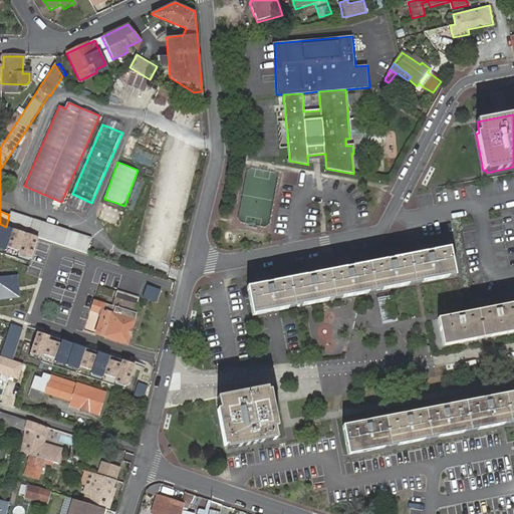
[(0,181),(7,184),(10,174),(1,172),(0,174),(0,181)]
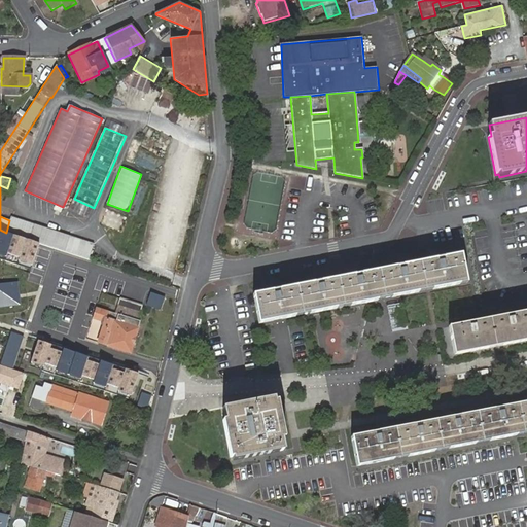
[(90,217),(93,207),(72,200),(69,209),(90,217)]
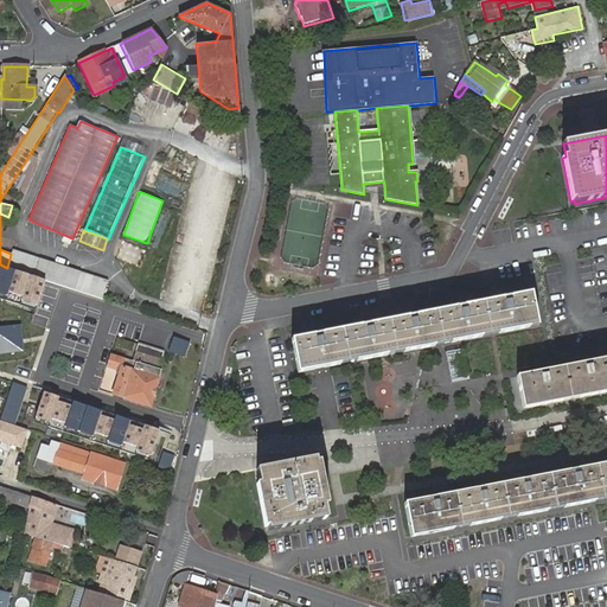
[(80,272),(12,249),(11,254),(7,268),(50,281),(75,289),(80,272)]
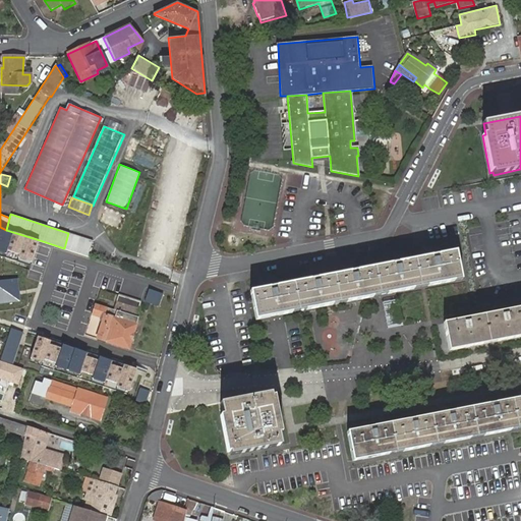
[(43,241),(0,227),(0,251),(8,254),(9,250),(21,254),(20,258),(35,264),(43,241)]
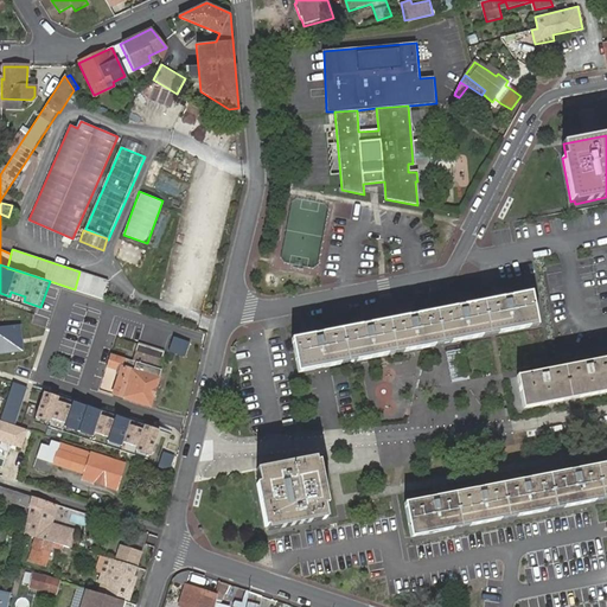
[(75,289),(102,298),(108,280),(80,272),(75,289)]
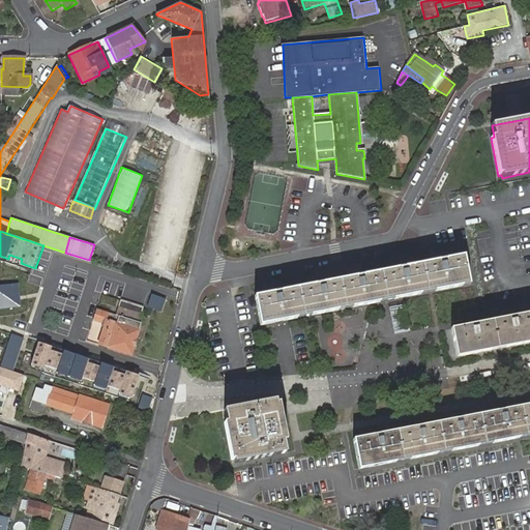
[(266,251),(265,244),(258,245),(259,253),(266,251)]
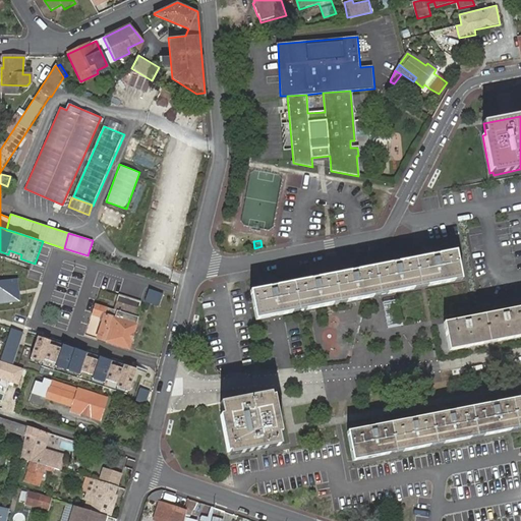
[(253,241),(245,242),(247,249),(254,248),(253,241)]
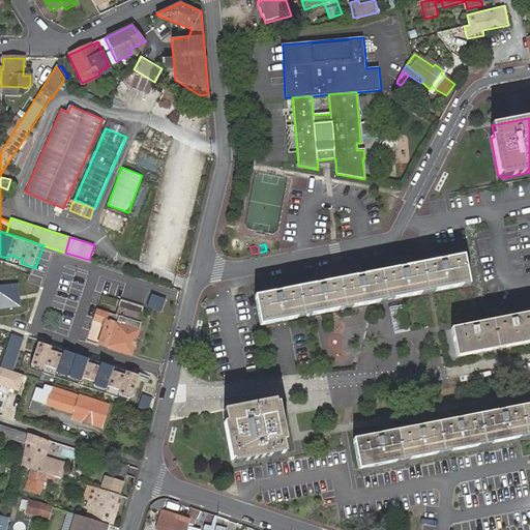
[(461,258),(252,296),(258,324),(467,286),(461,258)]
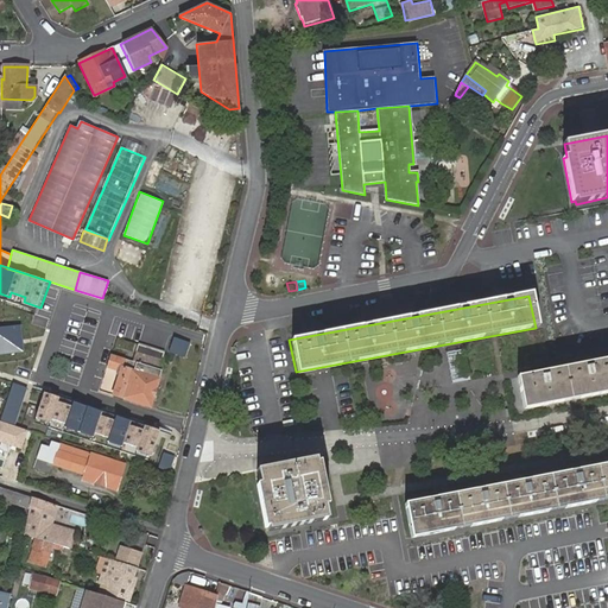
[(20,325),(0,328),(0,353),(24,350),(23,341),(20,325)]
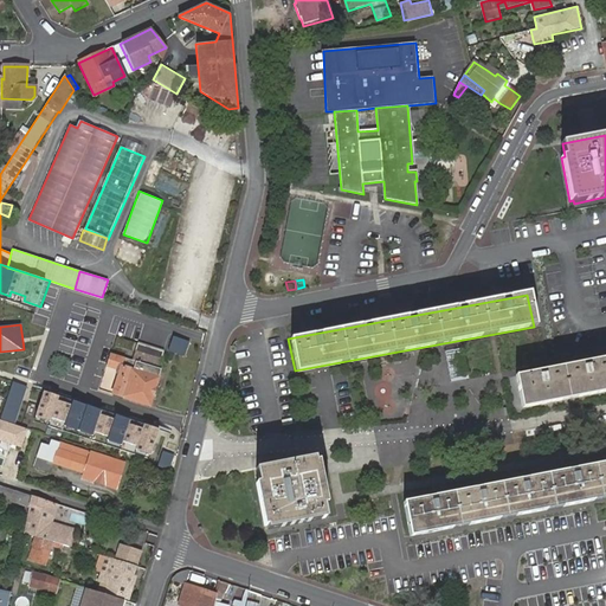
[(133,361),(159,369),(165,352),(139,343),(133,361)]
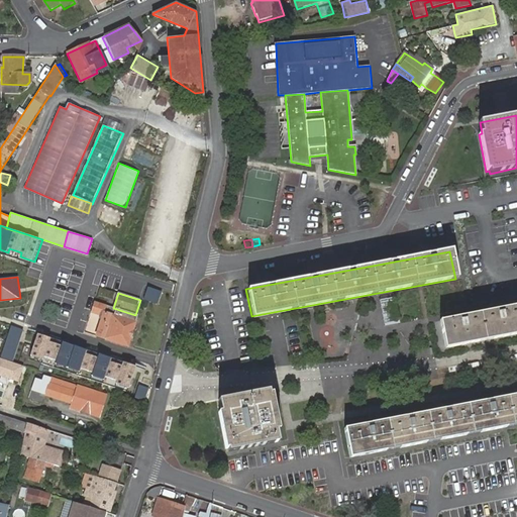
[(398,296),(382,298),(385,323),(400,322),(398,296)]
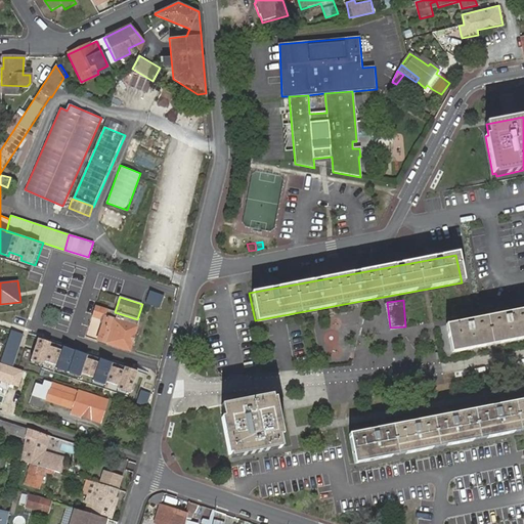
[(129,351),(139,320),(137,319),(115,312),(95,306),(92,317),(101,320),(100,323),(103,323),(97,341),(129,351)]
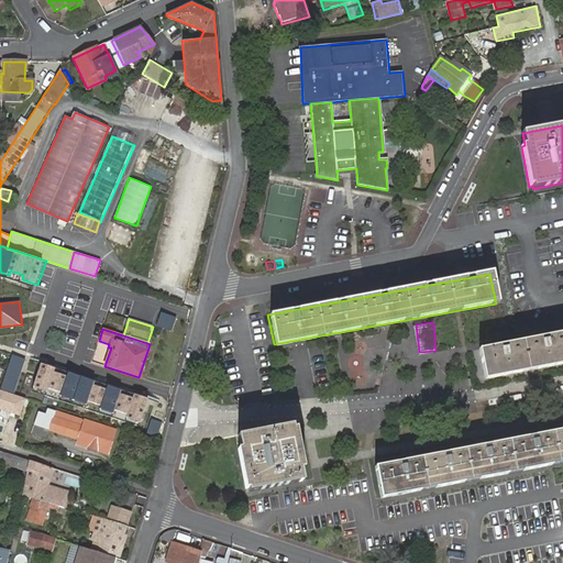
[(504,345),(476,351),(482,381),(509,376),(550,368),(562,365),(562,333),(543,338),(504,345)]
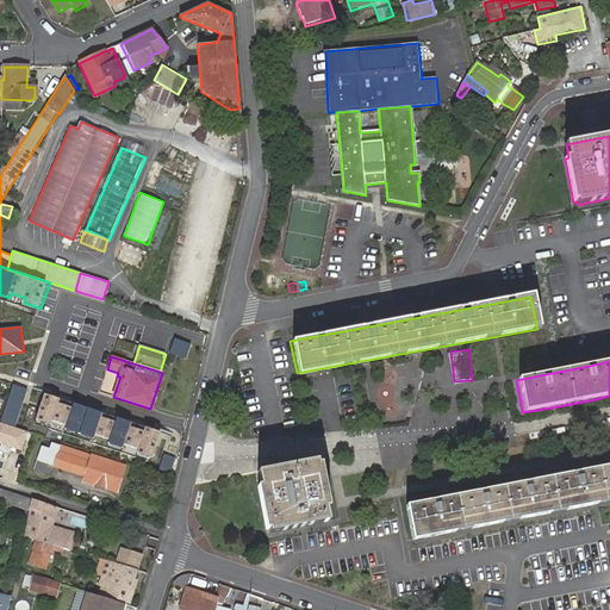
[(11,385),(0,418),(0,422),(14,427),(27,390),(11,385)]
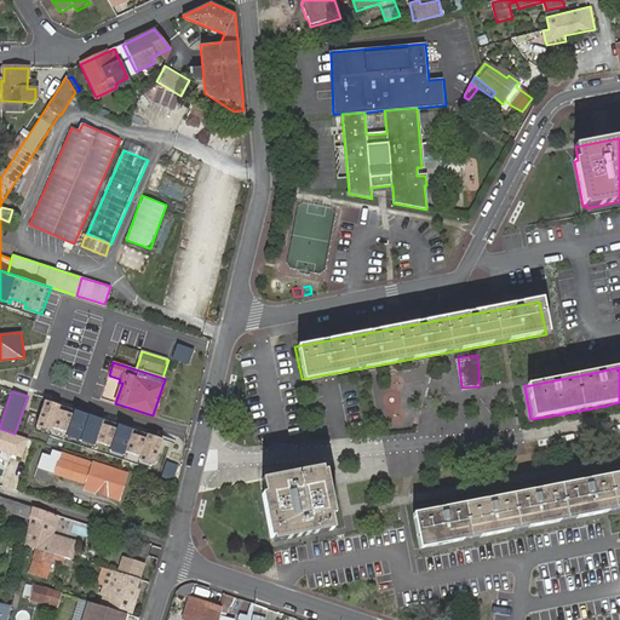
[(58,406),(45,402),(38,426),(52,430),(53,426),(68,431),(67,436),(96,445),(97,441),(113,446),(110,451),(126,455),(127,452),(142,455),(141,460),(156,465),(165,440),(148,434),(147,438),(132,435),(135,430),(120,425),(118,430),(102,424),(103,420),(74,411),(73,415),(57,411),(58,406)]
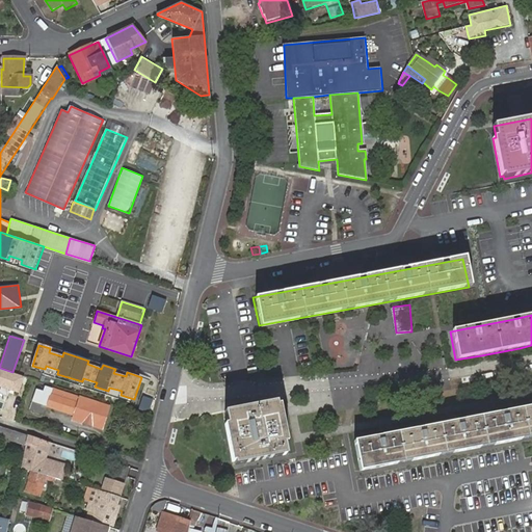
[(0,368),(0,387),(20,394),(25,376),(12,372),(0,368)]
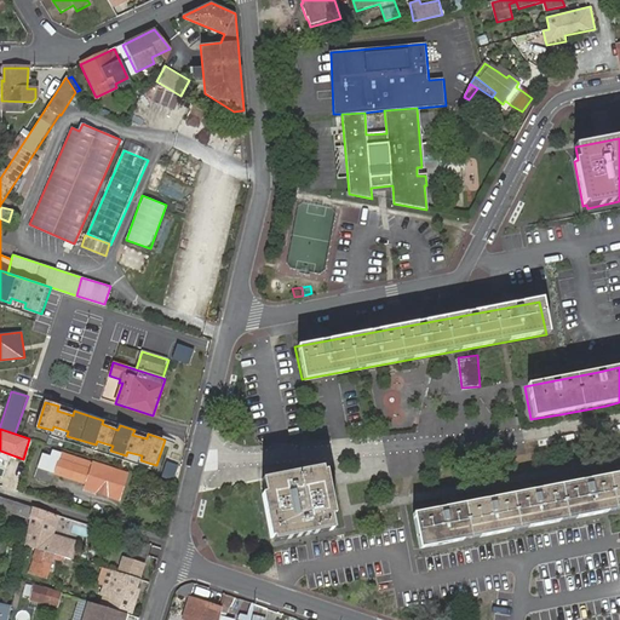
[(53,475),(58,460),(61,453),(53,451),(51,458),(44,455),(39,470),(53,475)]
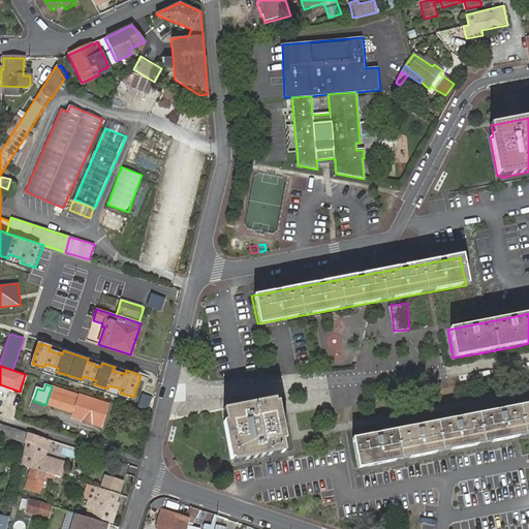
[(52,386),(50,393),(78,402),(73,413),(72,417),(100,426),(107,405),(52,386)]
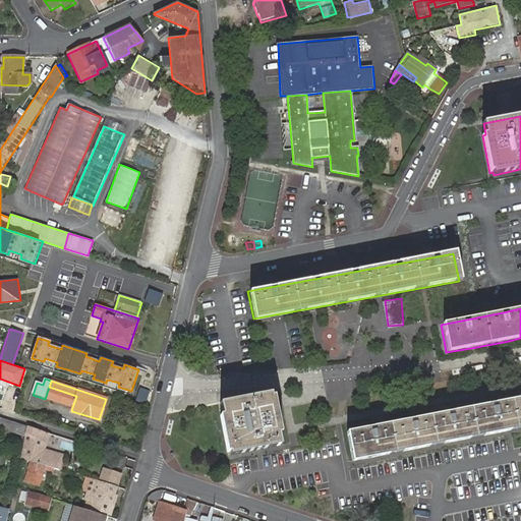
[(49,387),(45,399),(72,407),(76,396),(49,387)]
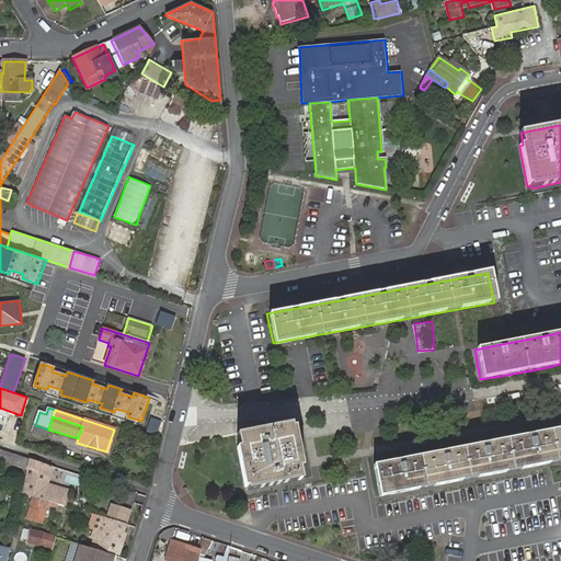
[(237,447),(245,490),(301,479),(299,466),(302,466),(295,426),(292,426),(290,424),(239,434),(241,447),(237,447)]
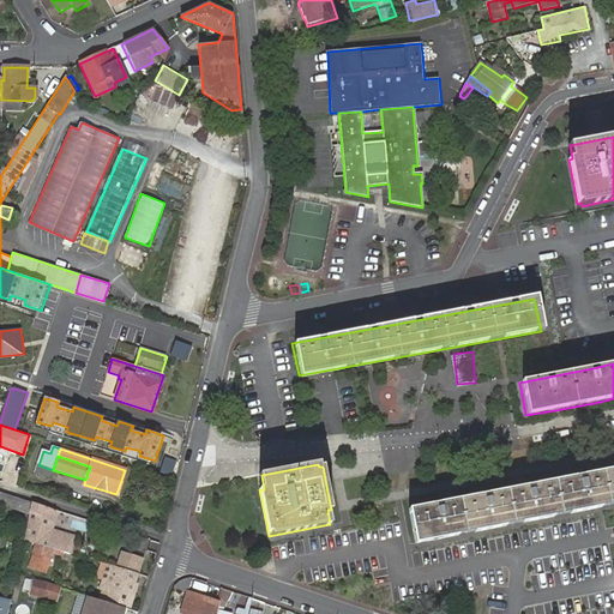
[(413,545),(613,505),(613,470),(407,510),(413,545)]
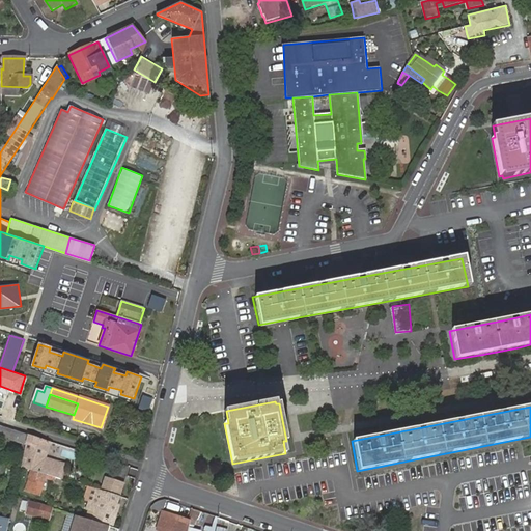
[(28,436),(0,425),(0,437),(26,446),(28,436)]
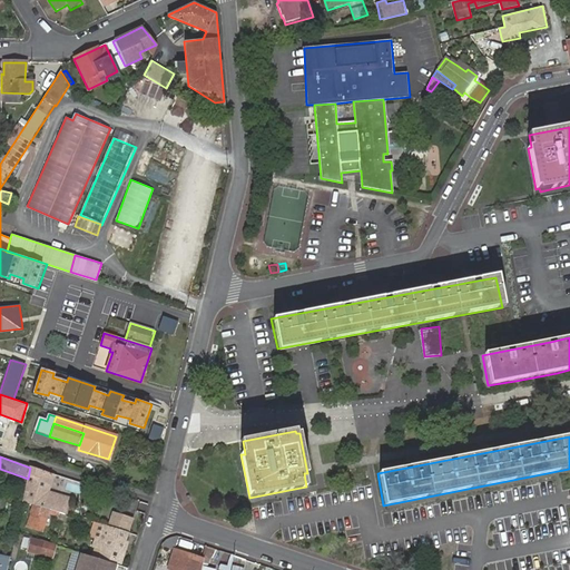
[(30,468),(28,479),(23,502),(35,505),(60,513),(66,514),(70,501),(49,493),(55,475),(30,468)]
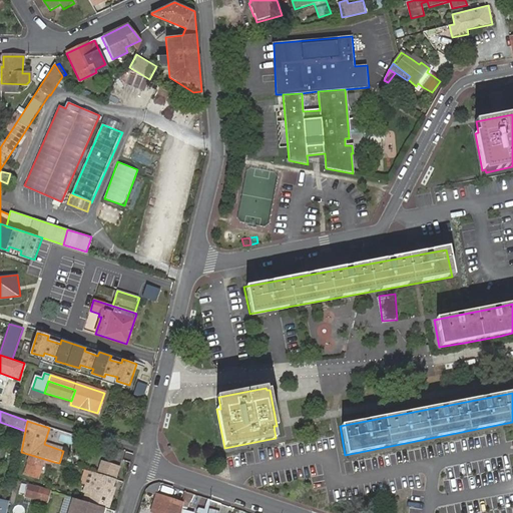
[(265,452),(277,450),(275,439),(263,442),(265,452)]
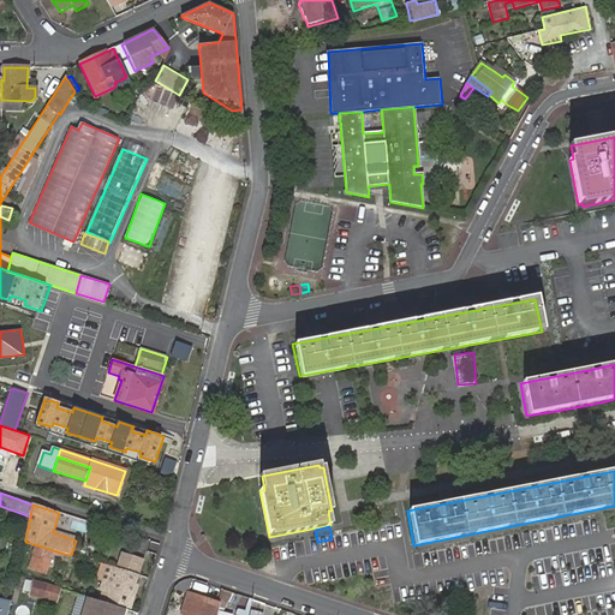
[(65,554),(37,545),(30,569),(46,574),(51,555),(63,559),(65,554)]
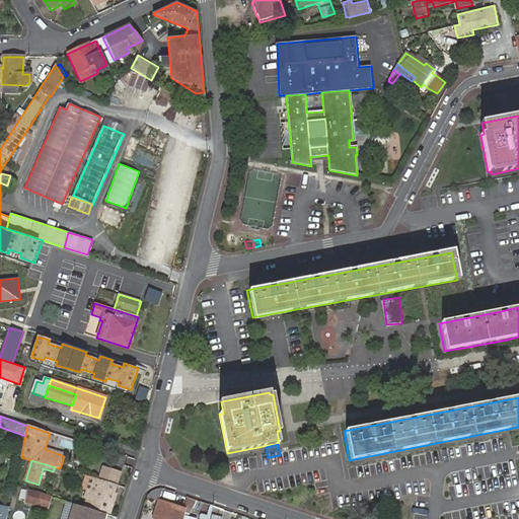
[(121,472),(102,466),(98,480),(117,486),(121,472)]
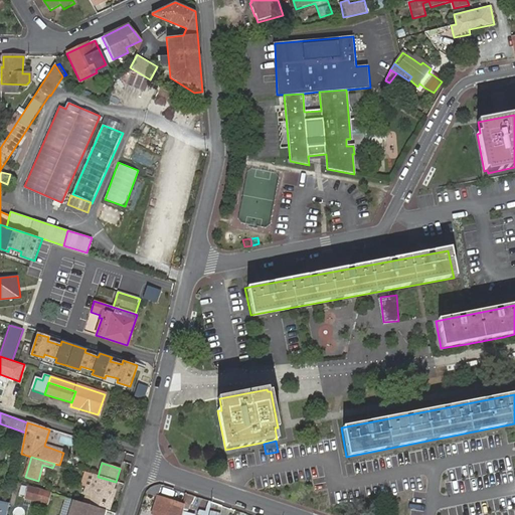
[(98,477),(86,473),(81,486),(87,487),(84,494),(92,497),(90,503),(109,509),(112,500),(110,499),(116,482),(98,477)]
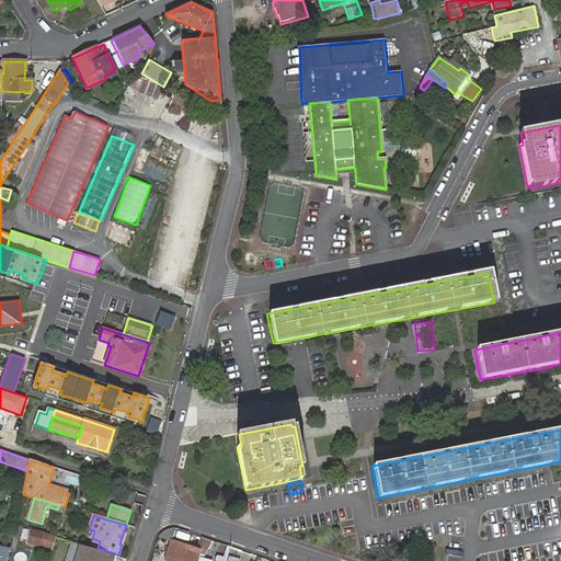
[(29,544),(53,550),(56,539),(31,531),(29,544)]
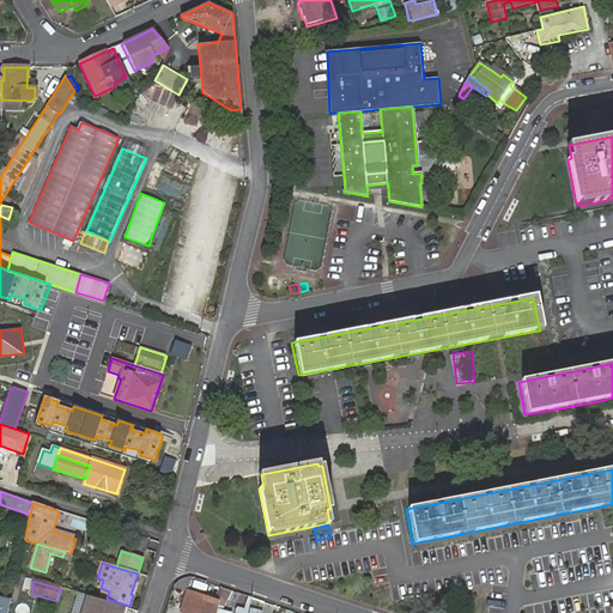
[(101,588),(97,596),(107,599),(109,592),(101,588)]
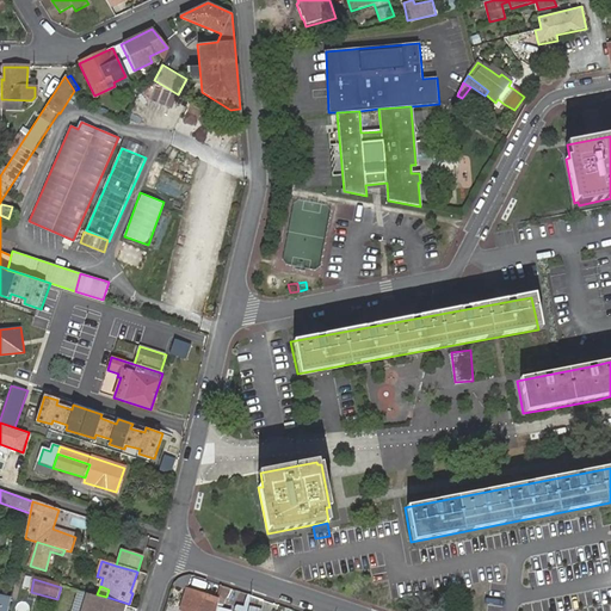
[(216,610),(218,599),(187,588),(180,610),(184,610),(216,610)]
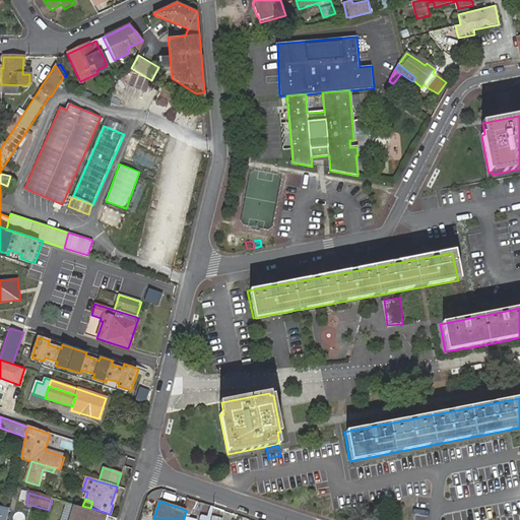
[(75,506),(70,519),(91,519),(92,519),(93,519),(102,519),(104,515),(75,506)]
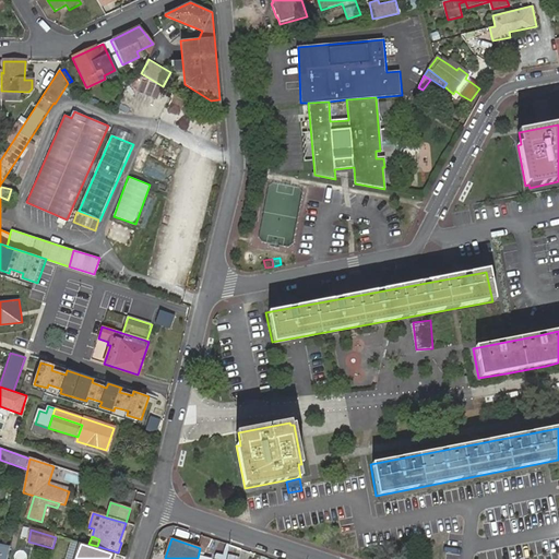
[(0,558),(8,558),(10,548),(0,545),(0,558)]
